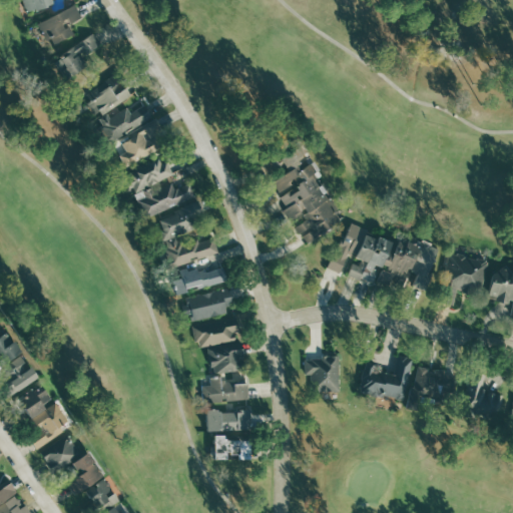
[(23,0),(27,12),(55,4),(53,0),(23,0)]
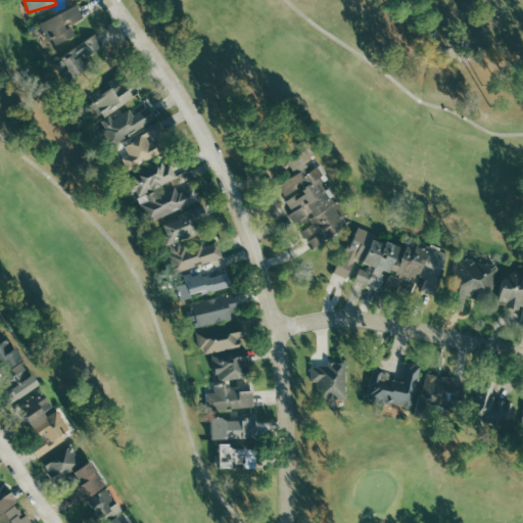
[(85,18),(79,5),(42,21),(52,46),(77,36),(72,24),(85,18)]
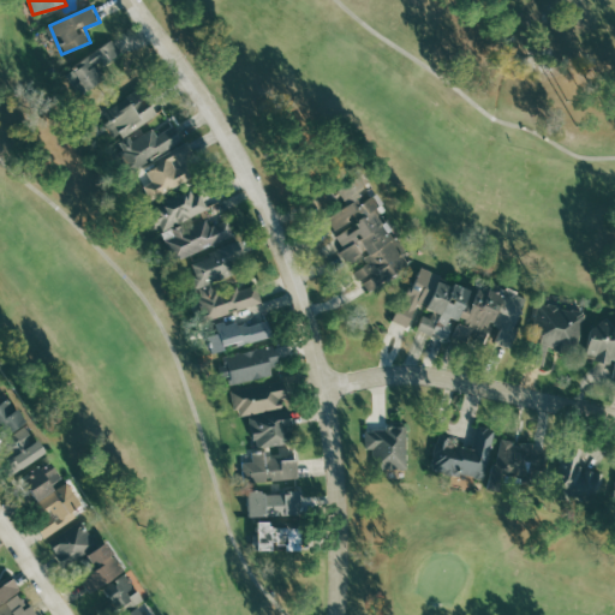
[(129,173),(183,141),(174,126),(159,136),(151,124),(160,119),(142,88),(101,113),(123,147),(115,151),(129,173)]
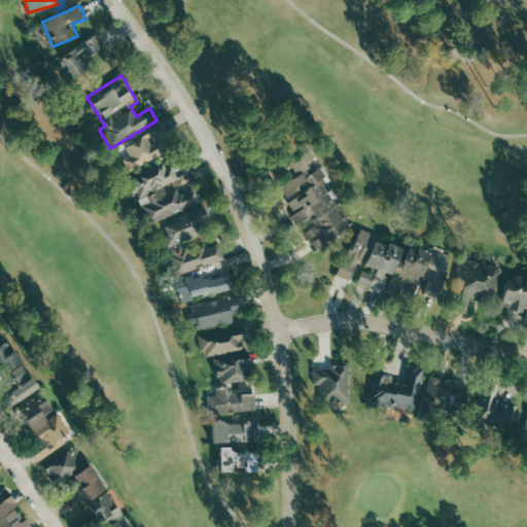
[(125,160),(130,171),(165,153),(159,140),(168,135),(163,124),(125,142),(132,155),(125,160)]
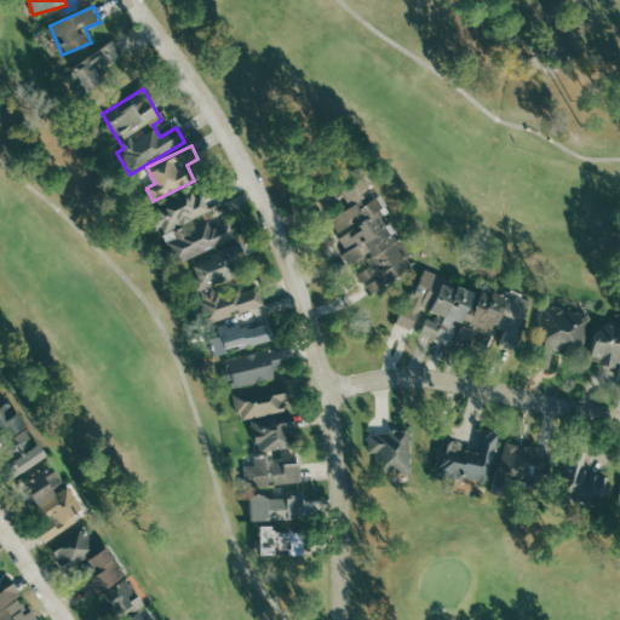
[(351,206),(361,200),(360,200),(373,191),(363,177),(340,190),(351,206)]
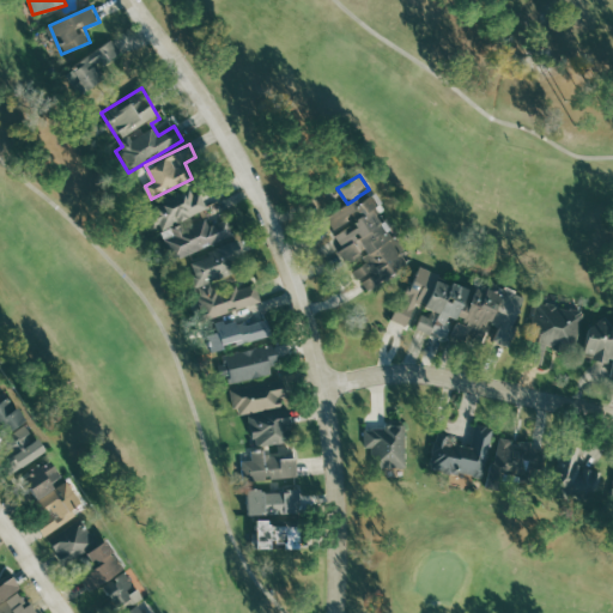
[(208,210),(201,189),(150,208),(157,230),(208,210)]
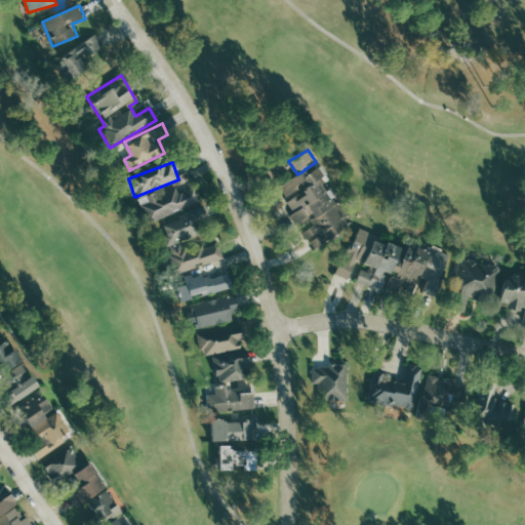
[(317,249),(353,225),(316,169),(306,176),(303,171),(280,187),(296,212),(291,215),(298,226),(312,216),(317,224),(305,232),(317,249)]
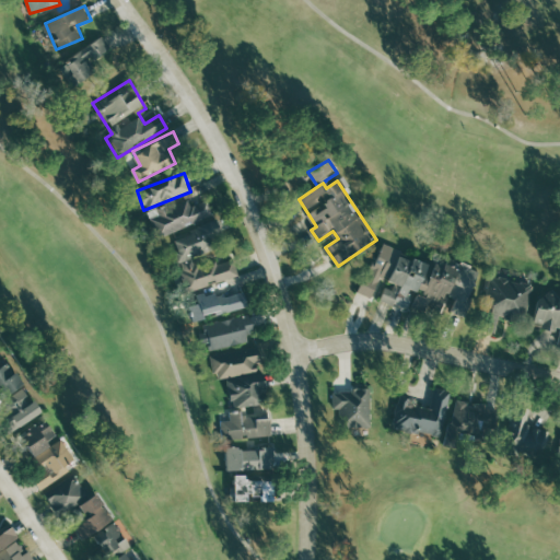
[(214,217),(209,200),(193,207),(189,199),(151,212),(160,236),(214,217)]
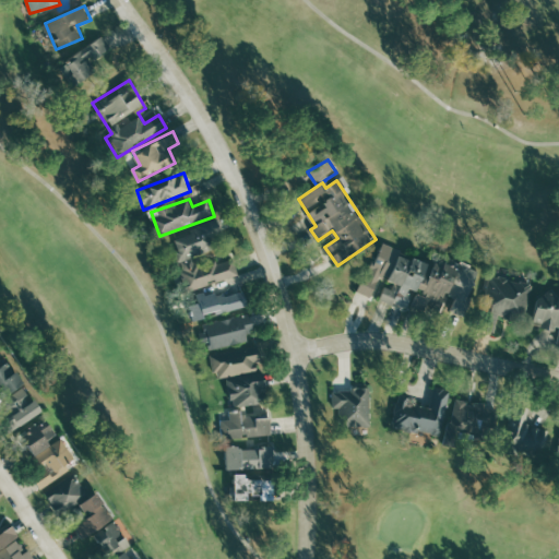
[(239,276),(235,259),(218,263),(216,256),(217,256),(212,238),(223,235),(218,222),(175,235),(180,251),(177,252),(188,290),(239,276)]
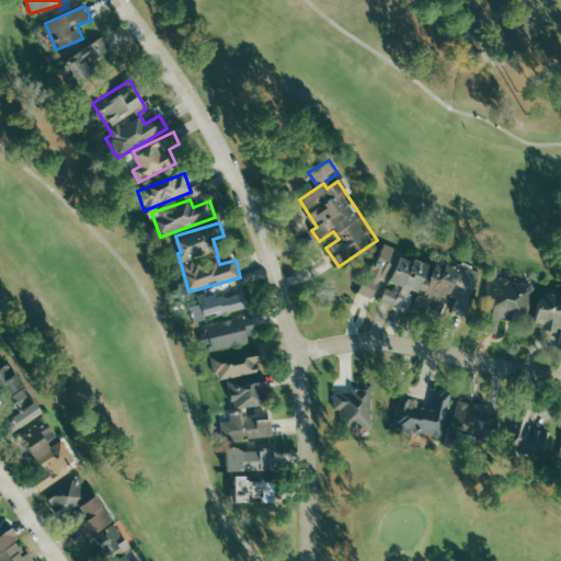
[(431,264),(382,244),(363,294),(375,298),(382,277),(398,283),(395,290),(388,288),(382,300),(409,310),(415,293),(419,294),(431,264)]
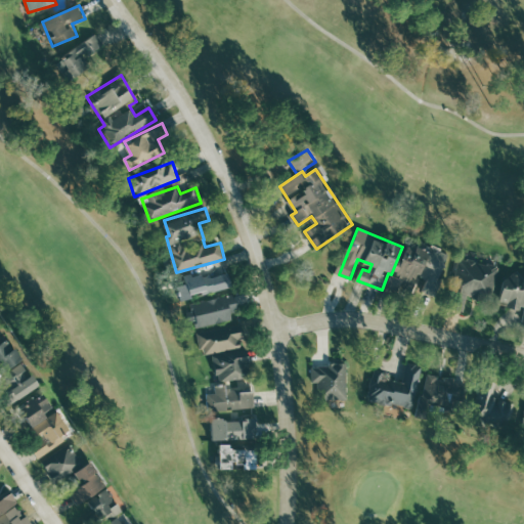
[(449,254),(430,248),(429,250),(408,244),(403,260),(397,259),(393,272),(392,272),(388,286),(415,293),(420,275),(428,277),(424,291),(438,295),(449,254)]
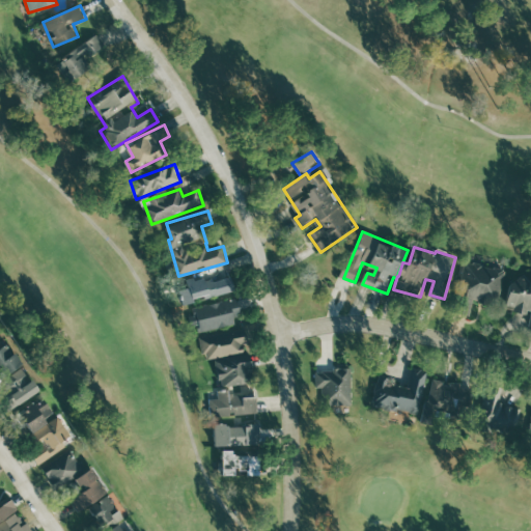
[(460,313),(473,314),(474,298),(503,300),(505,267),(464,263),(460,313)]
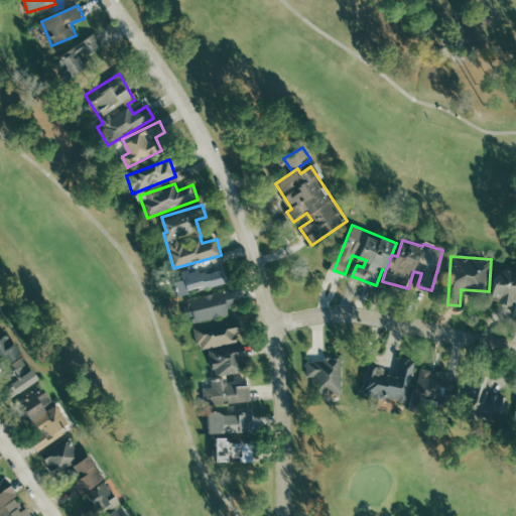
[(229,283),(226,270),(211,273),(209,267),(183,272),(184,279),(177,281),(180,296),(188,294),(188,292),(229,283)]
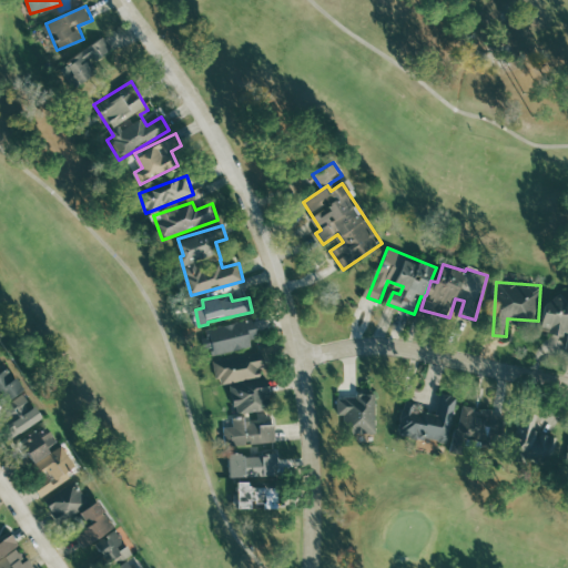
[(567,298),(549,296),(543,332),(567,336),(567,340),(566,350),(567,350),(567,298)]
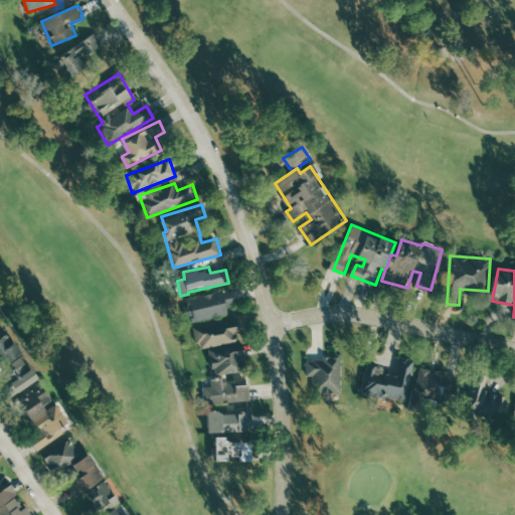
[(190,321),(236,313),(231,290),(186,298),(190,321)]
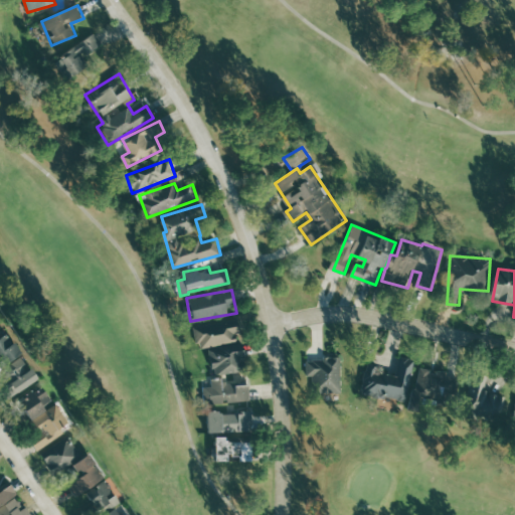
[(195,326),(198,348),(236,343),(235,334),(240,334),(238,321),(195,326)]
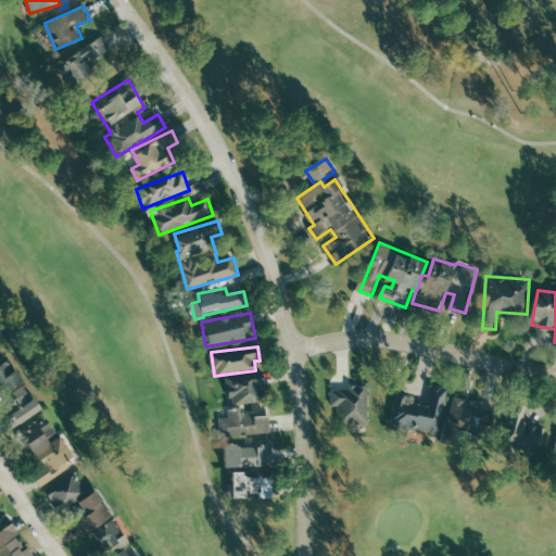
[(7,376),(1,367),(0,367),(0,396),(26,381),(19,369),(7,376)]
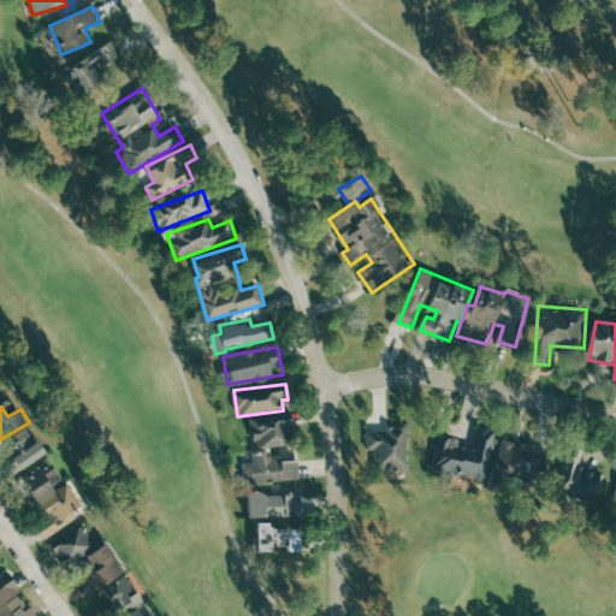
[(291,412),(253,415),(256,449),(295,445),(291,412)]
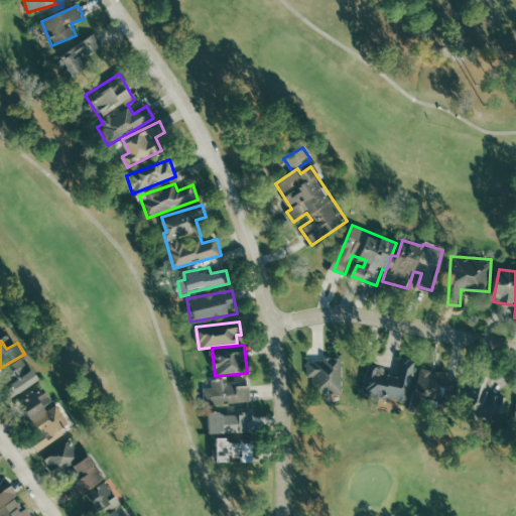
[(12,382),(31,370),(22,357),(4,369),(12,382)]
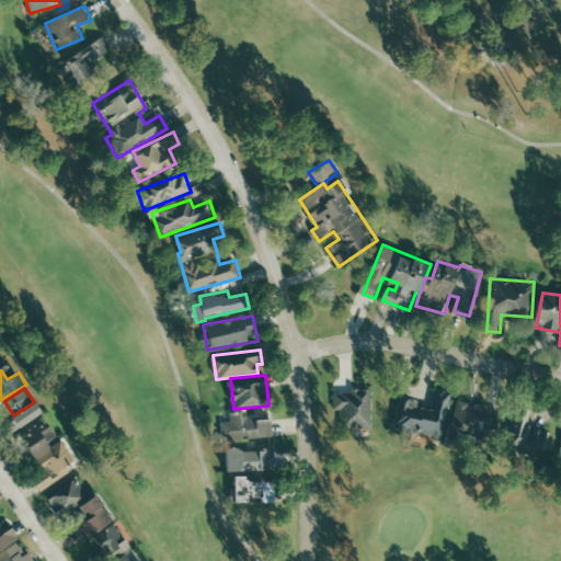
[(400,427),(444,437),(455,391),(437,388),(432,409),(405,403),(400,427)]
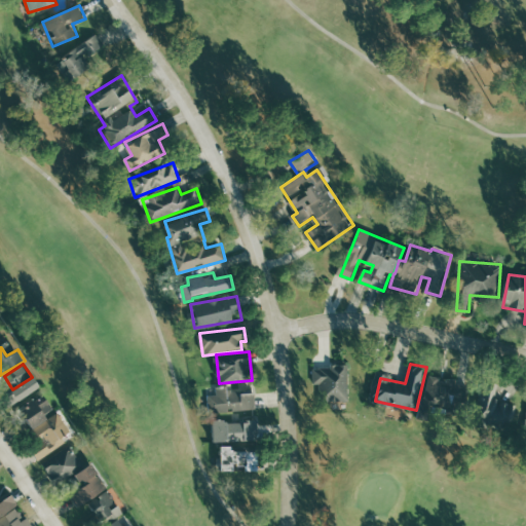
[(314,384),(321,384),(321,401),(349,402),(349,367),(314,366),(314,384)]
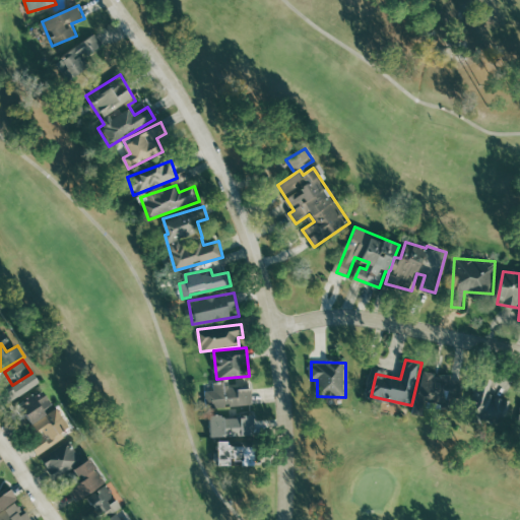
[(418,381),(416,399),(459,404),(462,379),(435,376),(435,372),(425,371),(424,381),(418,381)]
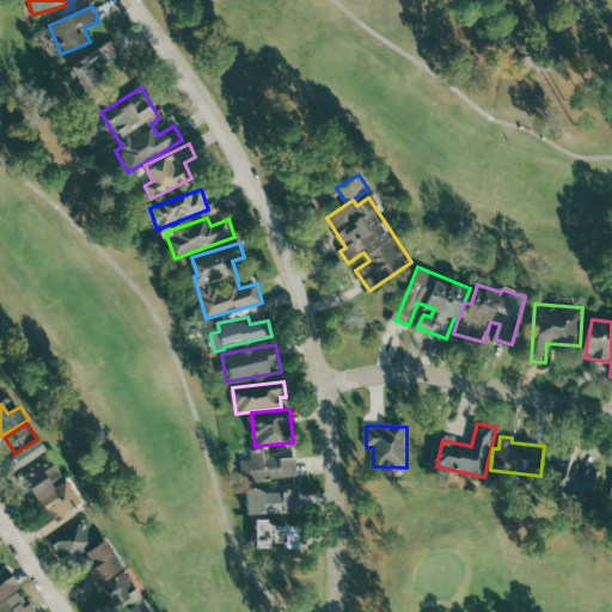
[(16,470),(48,450),(41,439),(8,459),(16,470)]
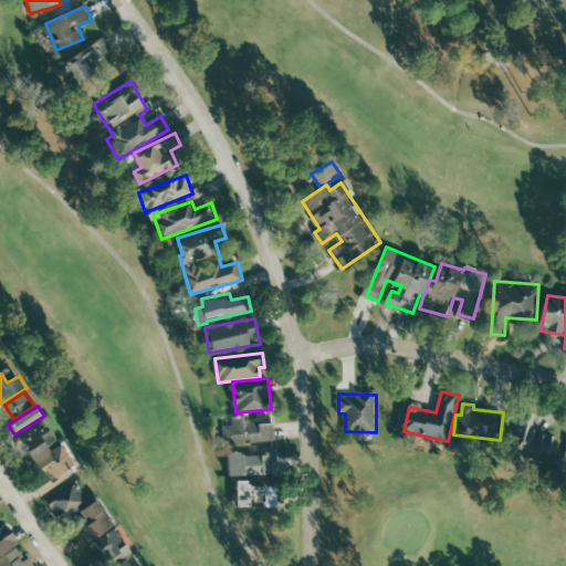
[(553,458),(553,433),(535,433),(535,416),(516,416),(515,457),(553,458)]
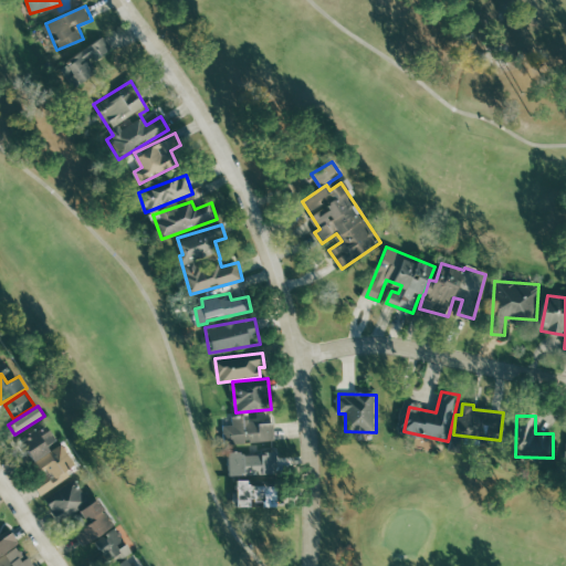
[(274,441),(274,421),(251,422),(251,417),(233,417),(233,425),(224,426),(224,440),(236,439),(236,442),(274,441)]
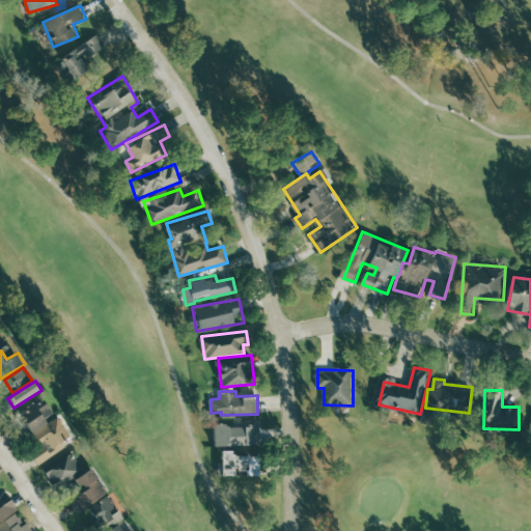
[(48,424),(45,419),(54,413),(45,398),(21,413),(32,432),(48,424)]
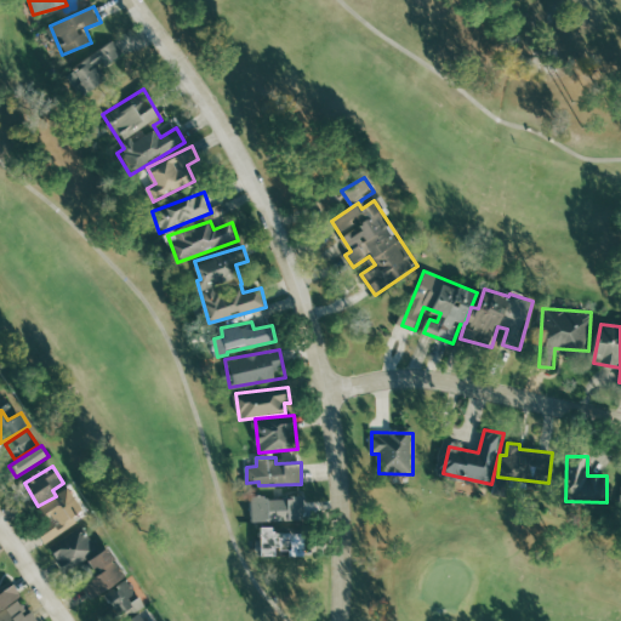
[(80,522),(75,516),(85,510),(70,488),(40,506),(52,525),(40,533),(46,542),(80,522)]
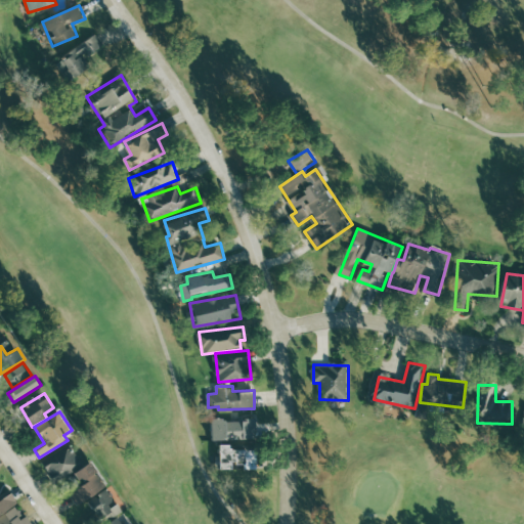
[(212,420),(213,440),(258,439),(257,419),(212,420)]
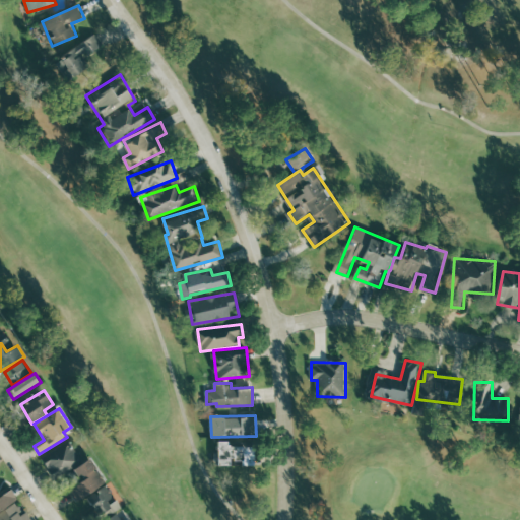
[(102,519),(119,509),(72,438),(39,460),(53,480),(70,469),(78,481),(66,490),(75,503),(82,498),(90,511),(82,516),(84,519),(102,519)]
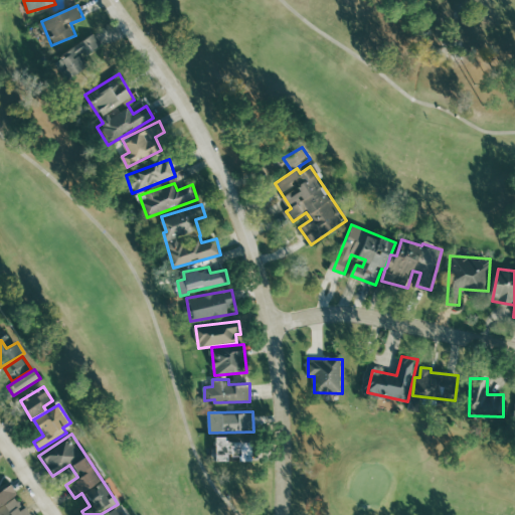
[(227,442),(227,437),(217,437),(217,461),(228,461),(228,457),(241,456),(241,462),(252,461),(251,442),(227,442)]
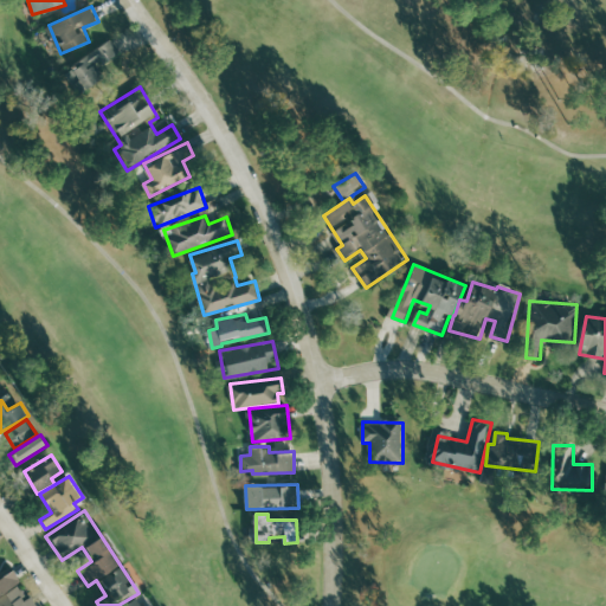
[(32,605),(11,571),(0,577),(0,605),(32,605)]
